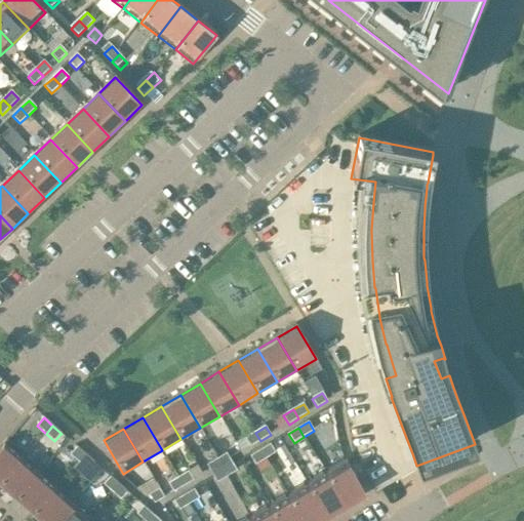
[(255,433),(245,438),(250,447),(260,441),(255,433)]
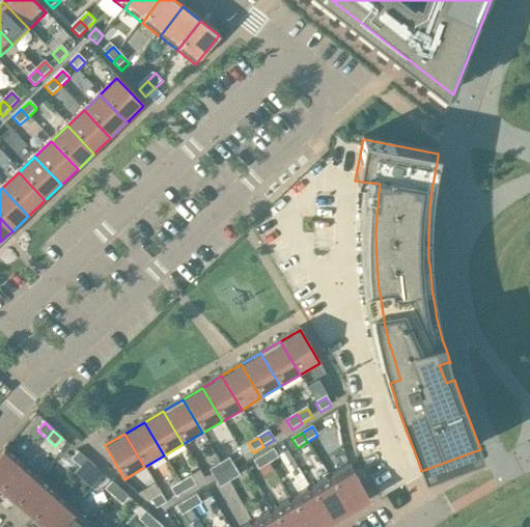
[(7,447),(0,454),(0,490),(25,463),(7,447)]
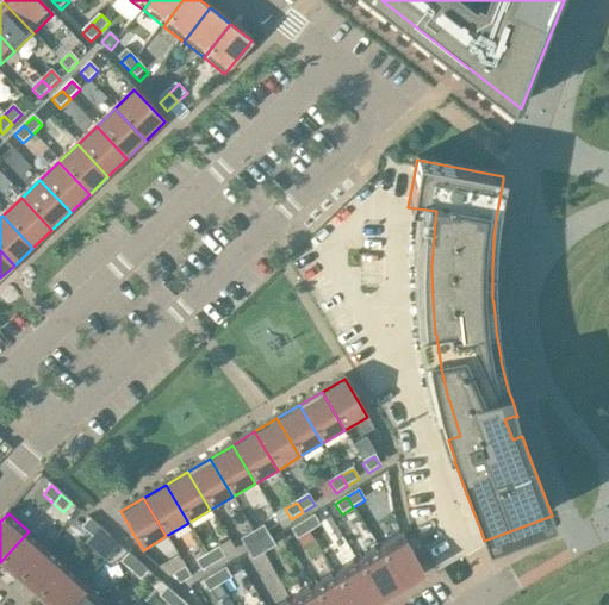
[(303,523),(309,534),(321,526),(315,517),(303,523)]
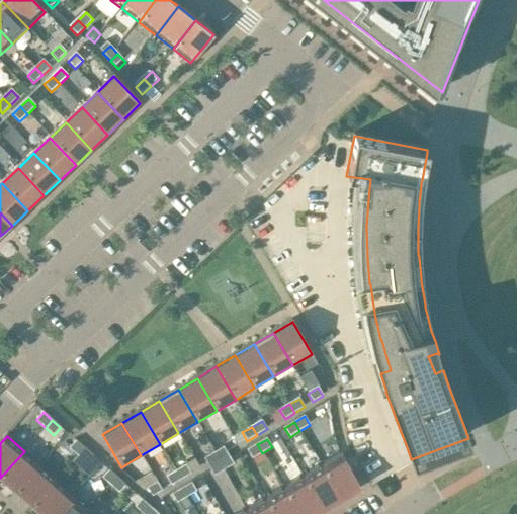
[(84,449),(76,441),(75,442),(76,442),(69,449),(78,456),(84,449)]
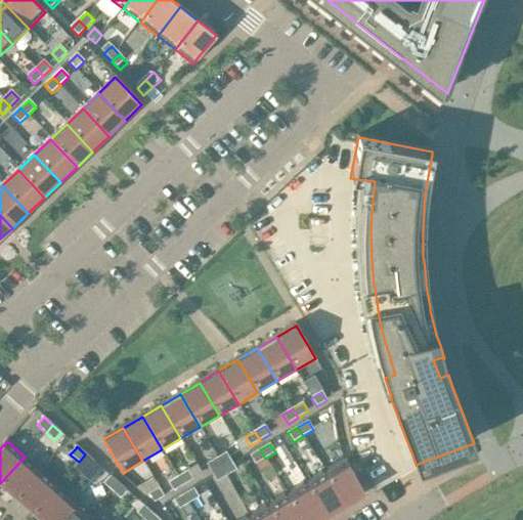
[(260,449),(250,456),(255,465),(265,459),(260,449)]
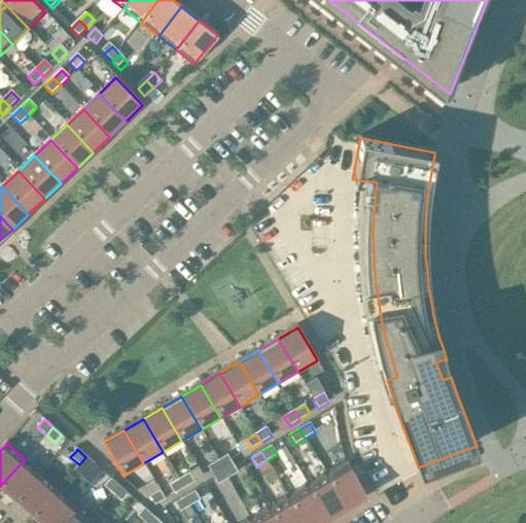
[(233,464),(231,461),(228,456),(217,462),(223,471),(233,464)]
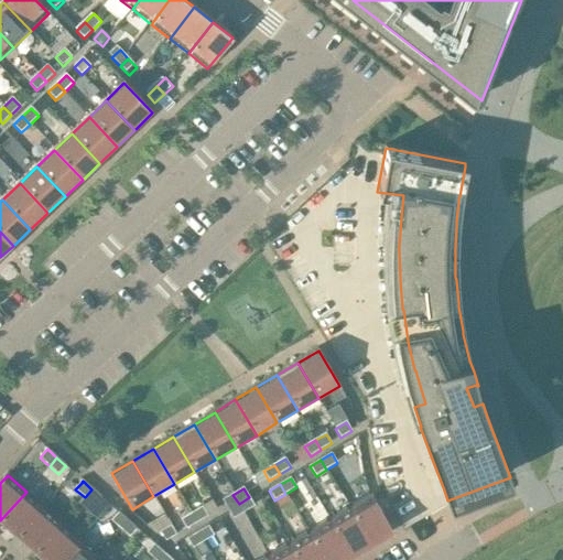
[(85,497),(79,504),(96,518),(108,505),(91,490),(85,497)]
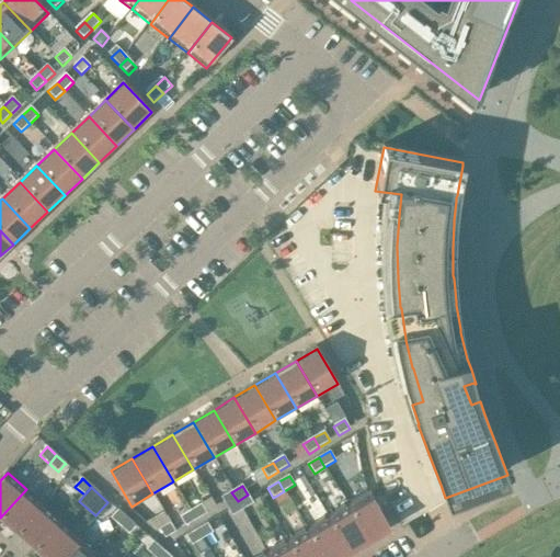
[(26,489),(0,518),(18,534),(44,504),(26,489)]
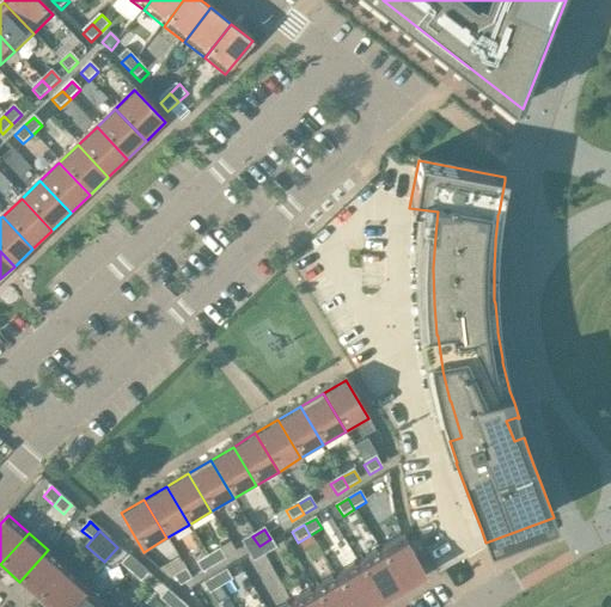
[(252,537),(242,543),(248,553),(260,546),(252,537)]
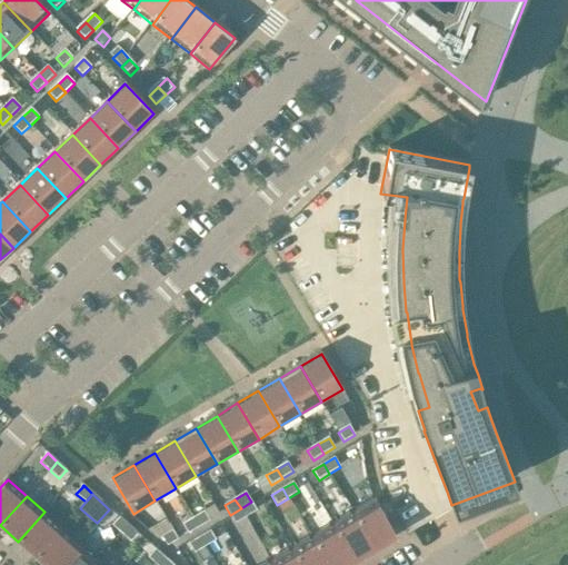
[(395,535),(375,501),(352,513),(372,548),(395,535)]
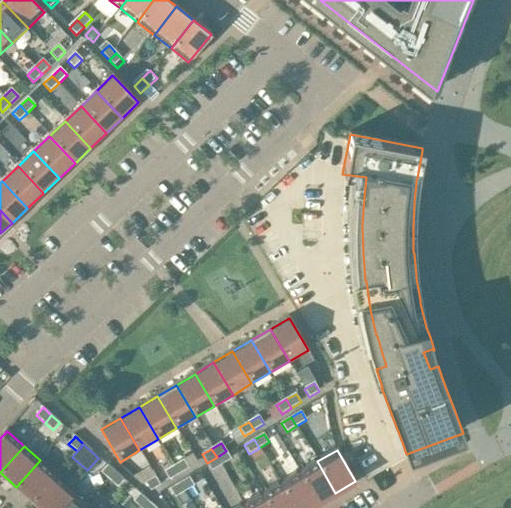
[(222,466),(231,460),(226,451),(217,457),(222,466)]
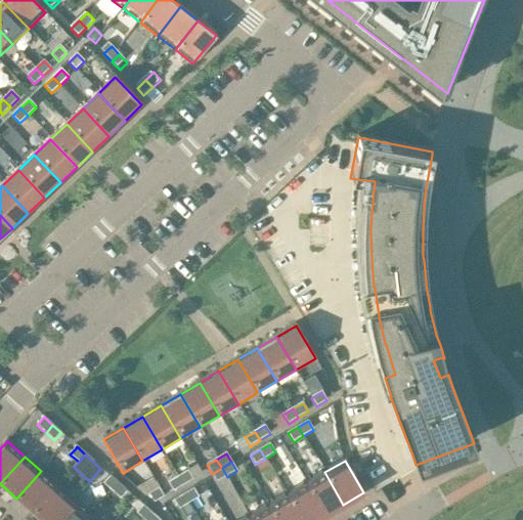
[(212,474),(214,477),(217,482),(227,477),(222,468),(212,474)]
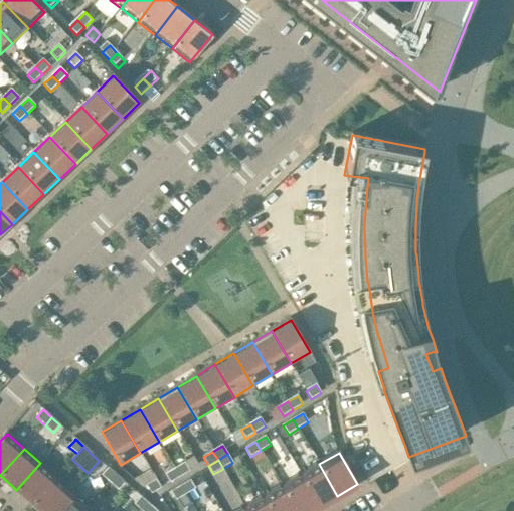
[(40,463),(16,490),(32,504),(56,477),(40,463)]
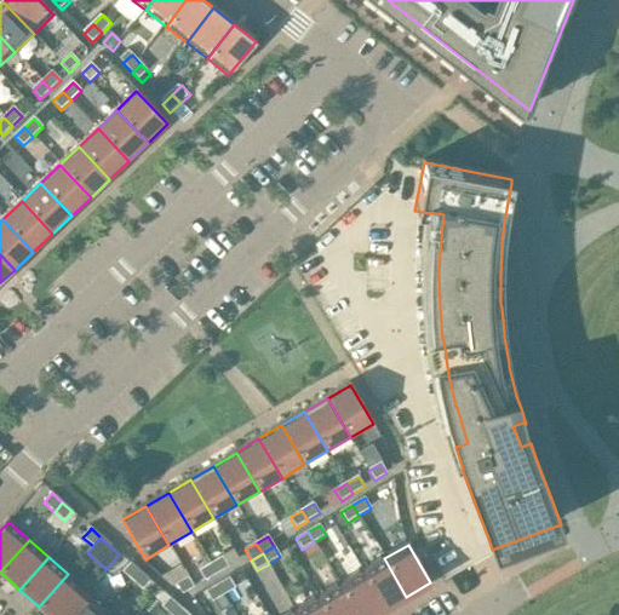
[(211,564),(217,575),(229,568),(223,557),(211,564)]
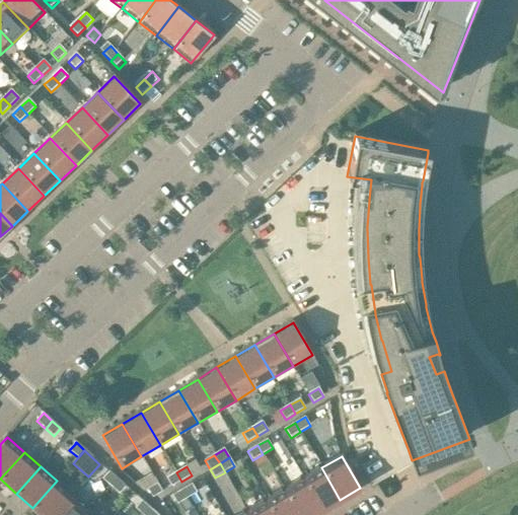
[(340,500),(321,467),(302,480),(321,511),(340,500)]
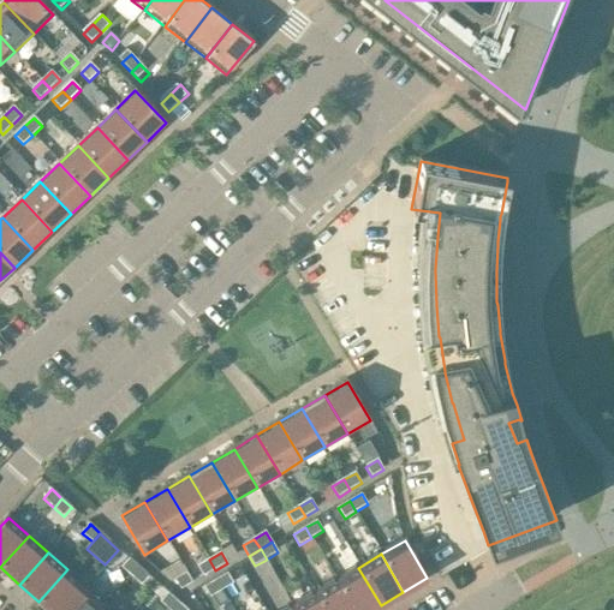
[(139,568),(129,558),(127,560),(129,560),(121,568),(131,576),(139,568)]
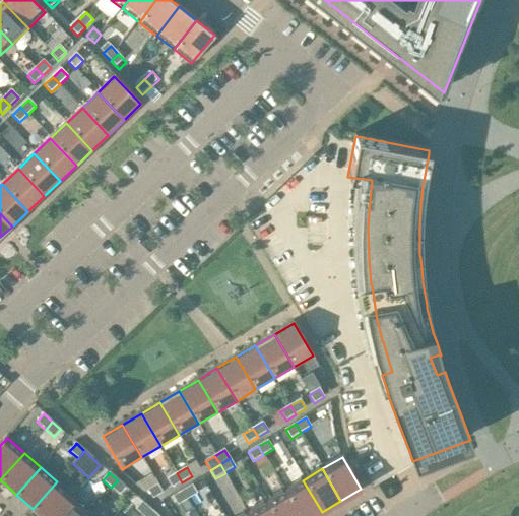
[(177,473),(167,479),(173,488),(182,482),(177,473)]
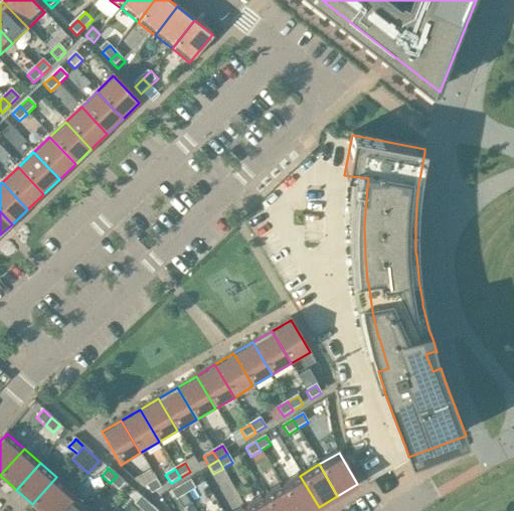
[(117,476),(110,483),(118,491),(124,484),(125,484),(125,483),(117,476)]
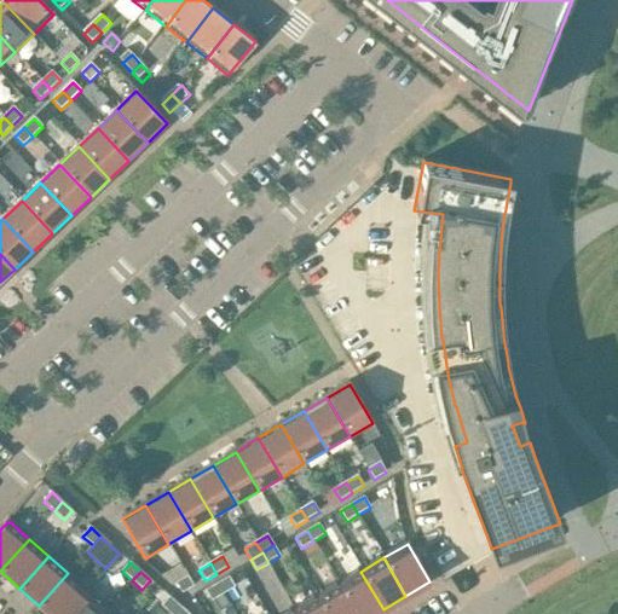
[(376,613),(383,609),(361,572),(339,585),(356,613),(376,613)]
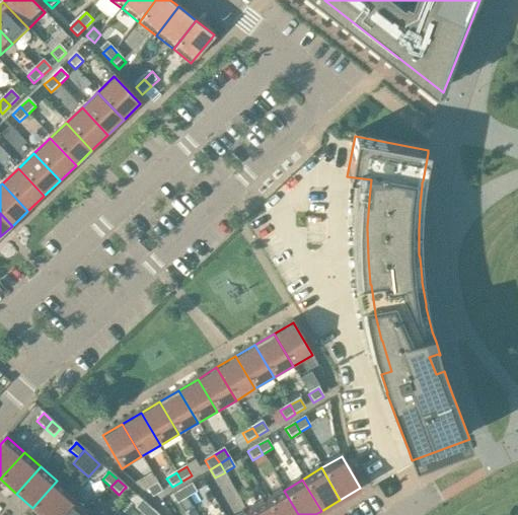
[(57,481),(32,508),(40,514),(56,514),(73,496),(57,481)]
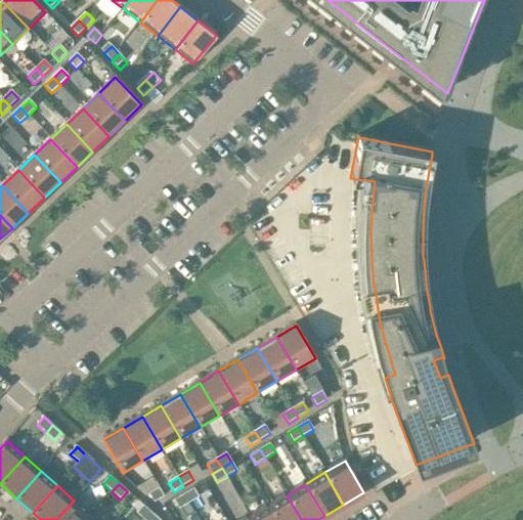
[(155,504),(164,497),(159,488),(149,494),(155,504)]
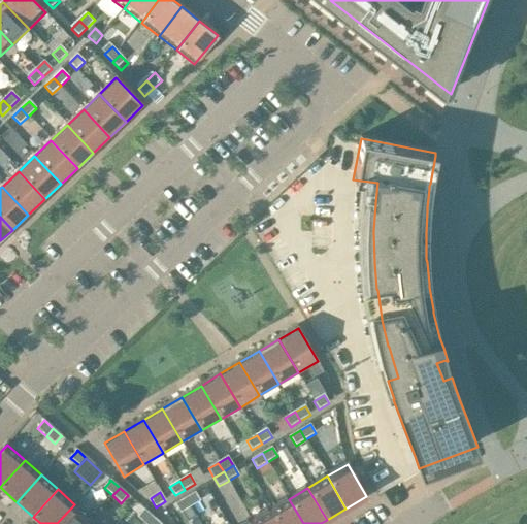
[(186,498),(191,508),(200,501),(195,493),(186,498)]
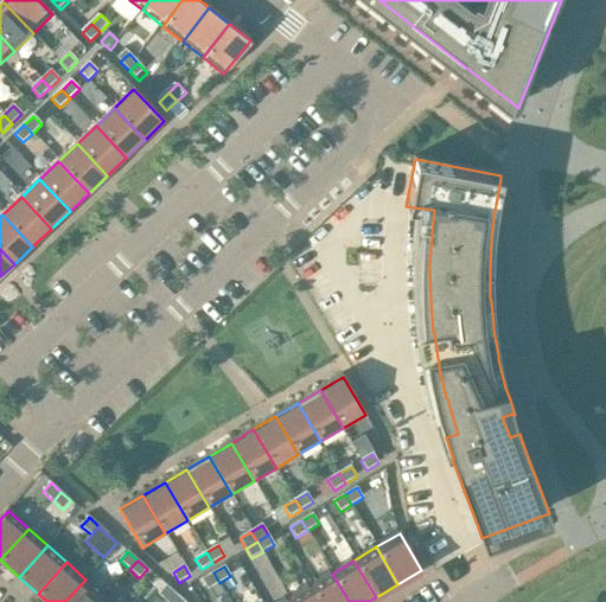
[(214,572),(202,580),(208,590),(219,583),(214,572)]
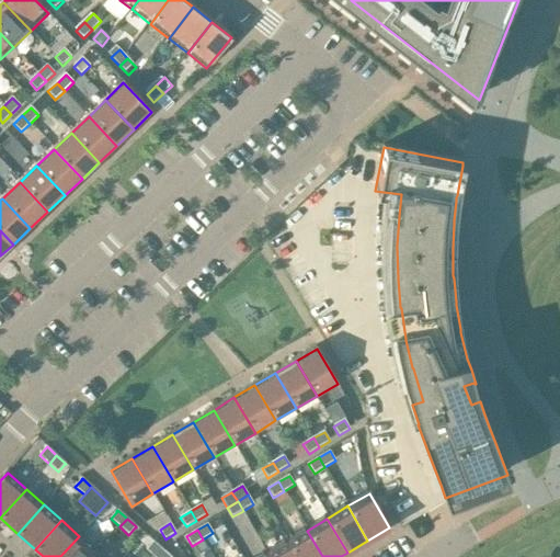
[(322,556),(307,531),(286,543),(295,556),(322,556)]
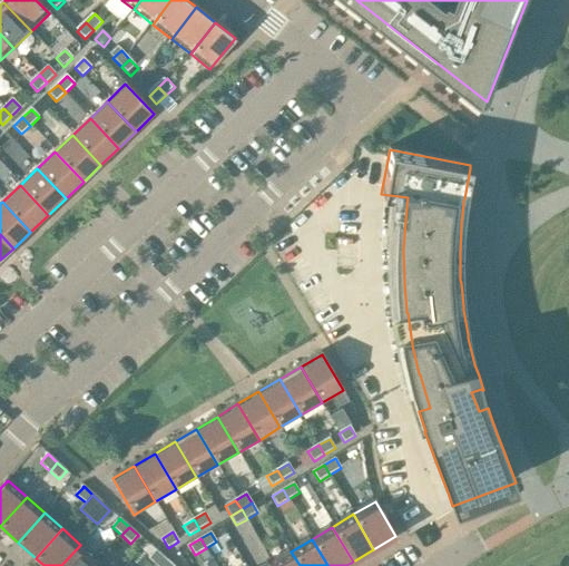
[(80,545),(61,565),(95,565),(99,560),(80,545)]
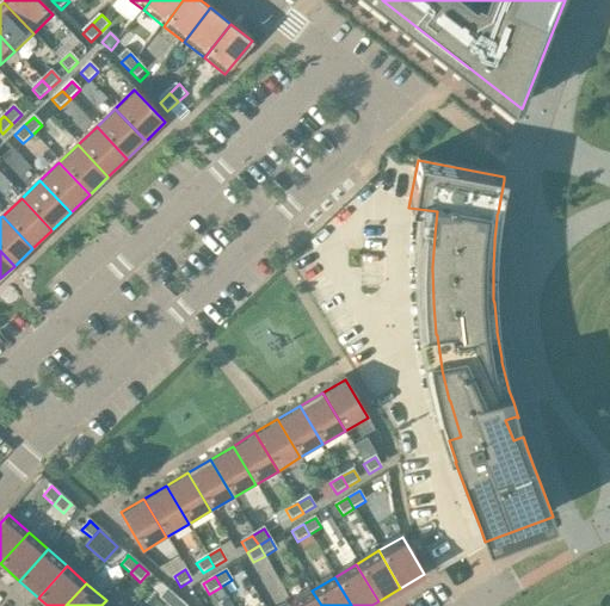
[(177,599),(167,589),(159,599),(166,605),(171,605),(177,599)]
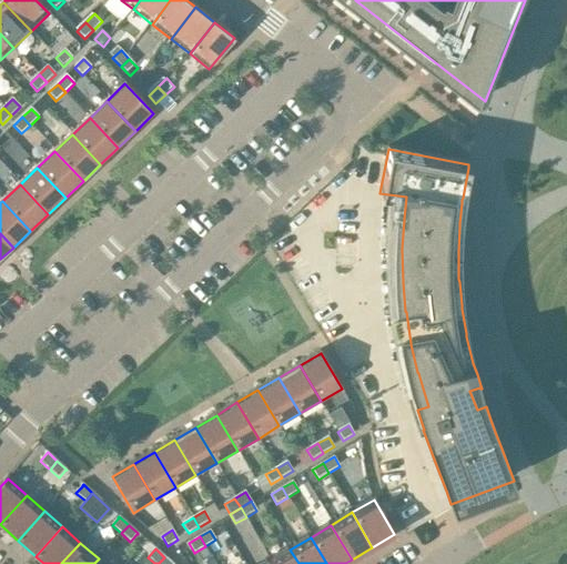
[(299,563),(290,550),(269,562),(270,563),(299,563)]
